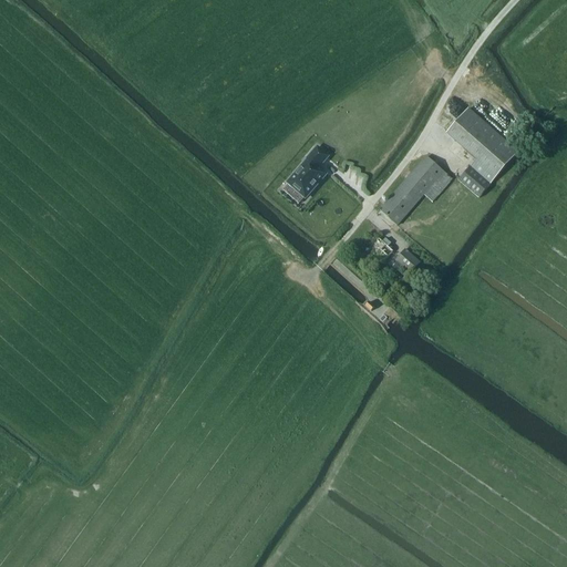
[(476,161),(471,167),(491,185),(518,153),(468,109),(446,134),(476,161)]
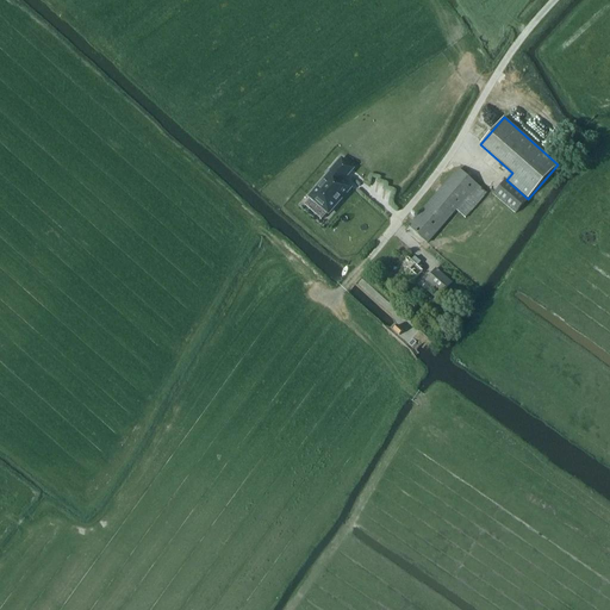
[(330,172),(331,173),(310,198),(328,213),(350,188),(342,181),(353,169),(341,160),(330,172)]
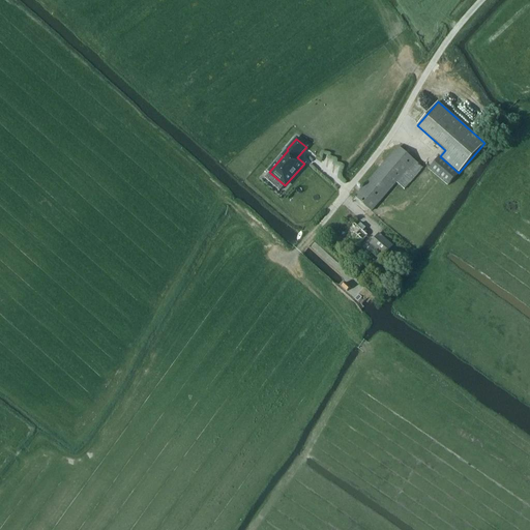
[(396,183),(404,189),(422,169),(399,147),(354,197),(372,211),(396,183)]
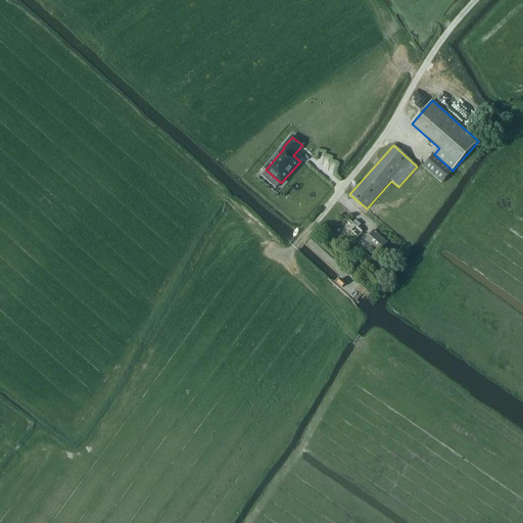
[(442,183),(453,171),(434,154),(423,168),(442,183)]
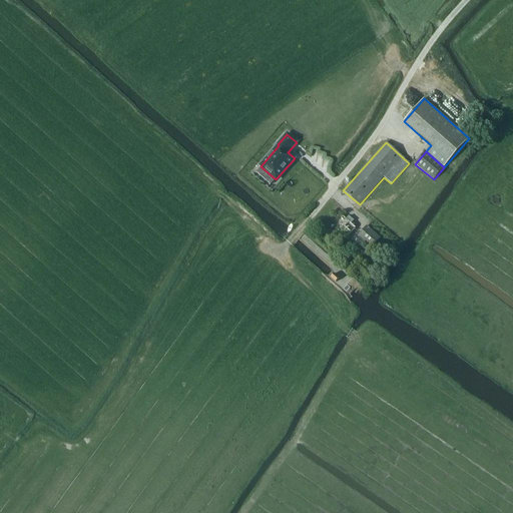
[(340,223),(351,228),(354,223),(343,217),(340,223)]
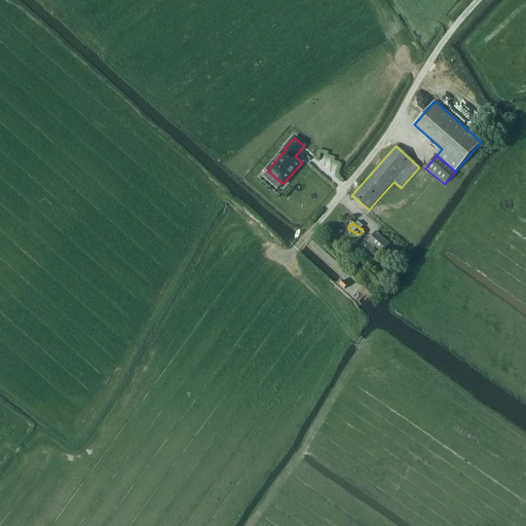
[(366,242),(380,255),(389,243),(375,231),(366,242)]
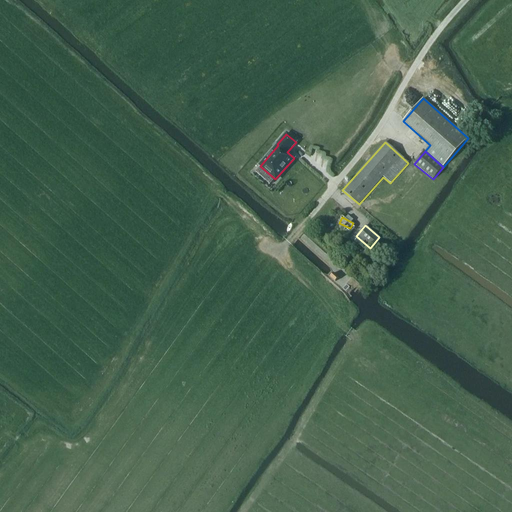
[(330,277),(335,281),(338,278),(333,273),(330,277)]
